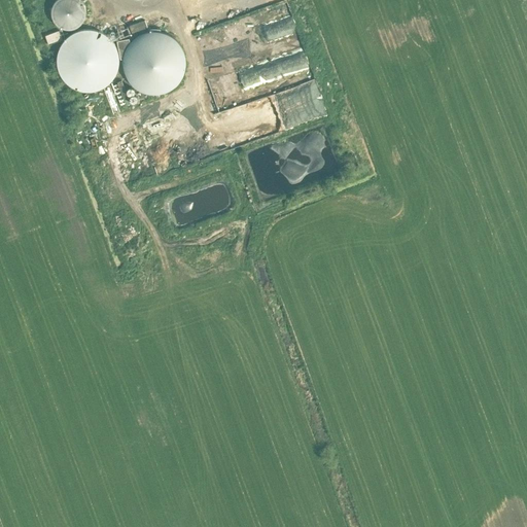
[(53,6),(51,11),(51,15),(53,19),(56,24),(59,26),(62,28),(66,29),(69,29),(74,28),(78,27),(80,24),(83,22),(84,19),(85,12),(85,7),(84,4),(82,1),(80,0),(56,0),(54,3),(53,6)]
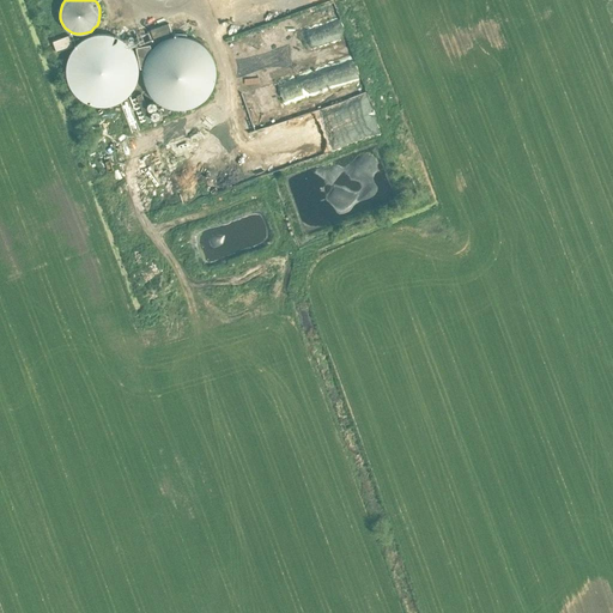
[(173,22),(140,32),(144,43),(176,31),(173,22)]
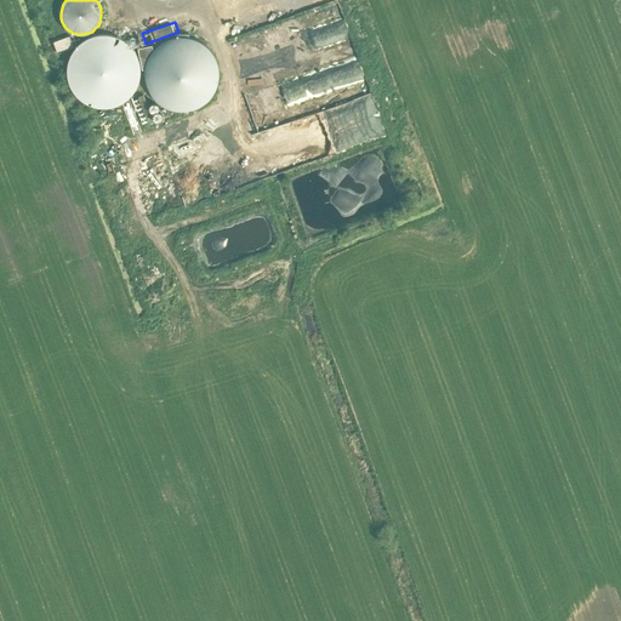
[(68,63),(67,70),(68,77),(70,85),(74,91),(78,96),(84,101),(90,104),(96,107),(104,107),(112,107),(119,104),(126,101),(131,96),(135,90),(138,84),(141,77),(141,69),(140,62),(137,56),(135,50),(130,44),(125,40),(118,36),(112,35),(104,34),(96,35),(90,36),(85,40),(79,44),(74,50),(70,57),(68,63)]
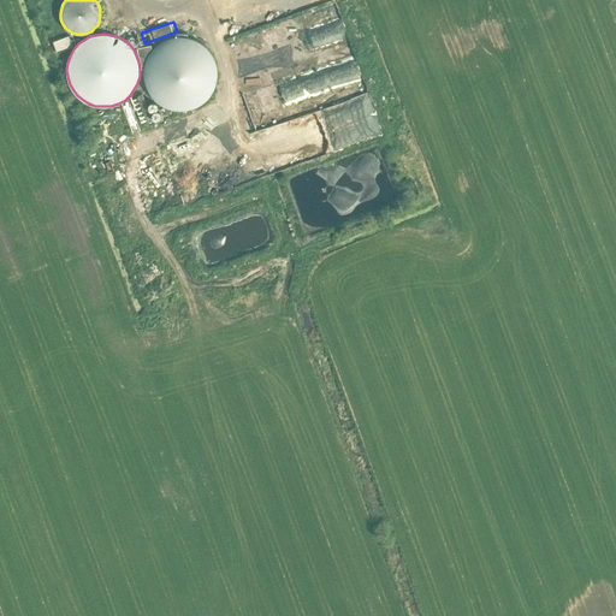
[(142,69),(144,67),(144,73),(144,81),(147,87),(149,92),(154,98),(158,101),(164,105),(170,107),(176,108),(182,108),(188,108),(194,106),(200,104),(205,100),(209,95),(213,89),(215,84),(217,77),(217,71),(217,65),(214,59),(212,53),(208,48),(203,43),(199,40),(193,37),(187,36),(179,36),(173,36),(167,39),(161,41),(157,45),(152,49),(152,45),(137,47),(142,69)]
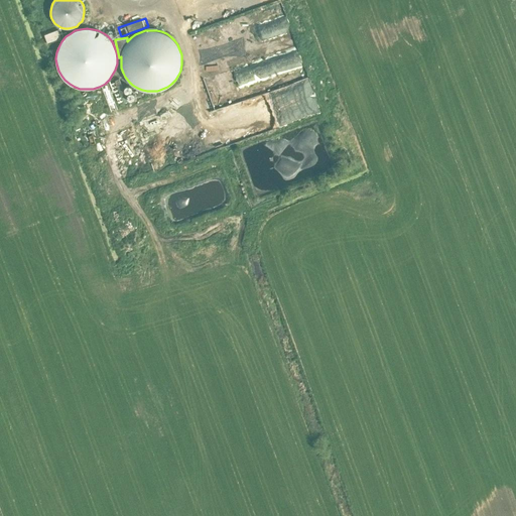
[(160,105),(138,111),(141,123),(157,119),(159,128),(171,125),(169,117),(164,119),(160,105)]
